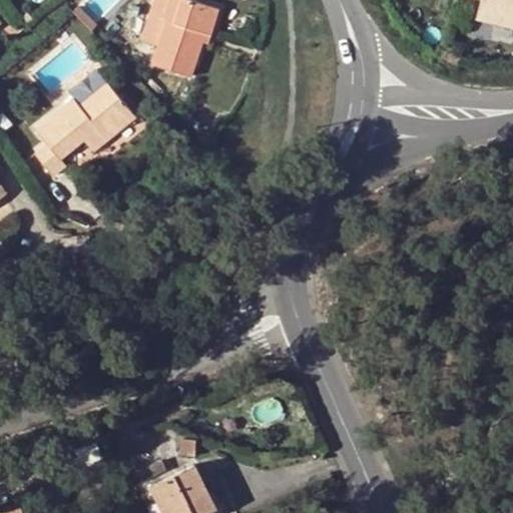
[(89,0),(88,1),(100,15),(118,0),(89,0)]
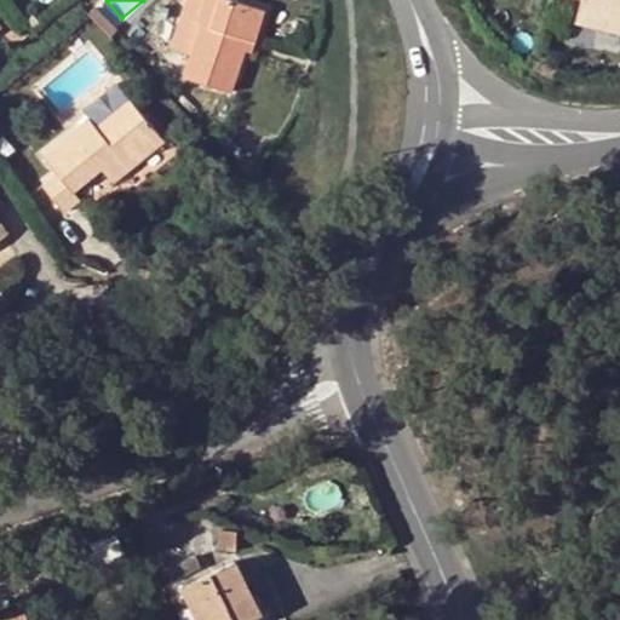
[(211,26),(218,0),(184,0),(168,46),(191,53),(202,23),(211,26)]
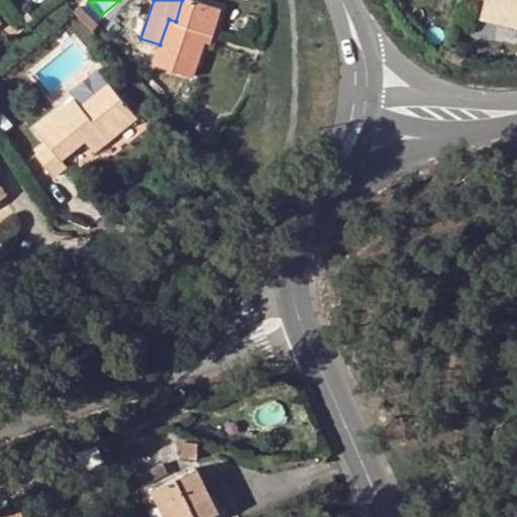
[(182,0),(176,21),(169,19),(160,44),(153,61),(194,76),(204,41),(207,32),(213,33),(220,8),(195,0),(182,0)]
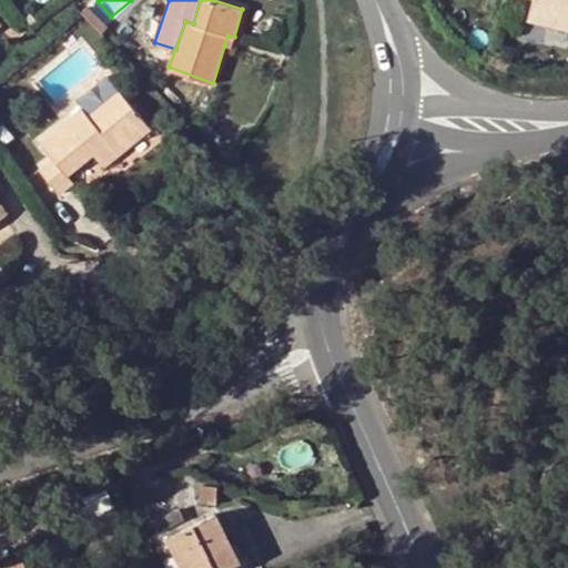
[(567,0),(530,0),(526,20),(567,30),(567,0)]
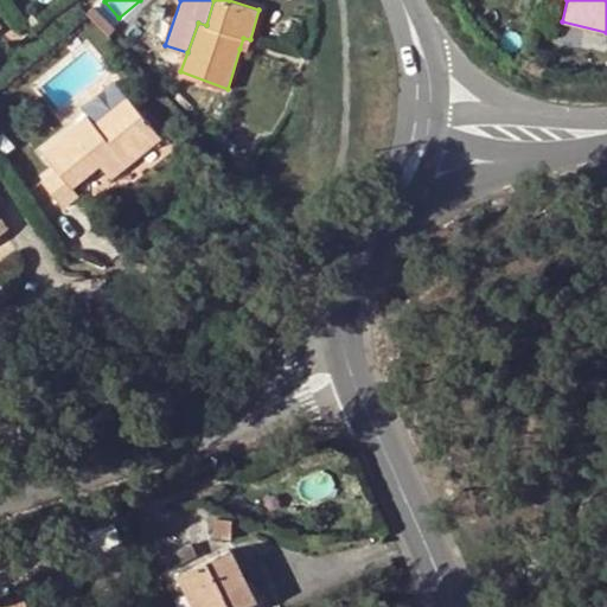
[(94,5),(88,11),(109,33),(115,27),(94,5)]
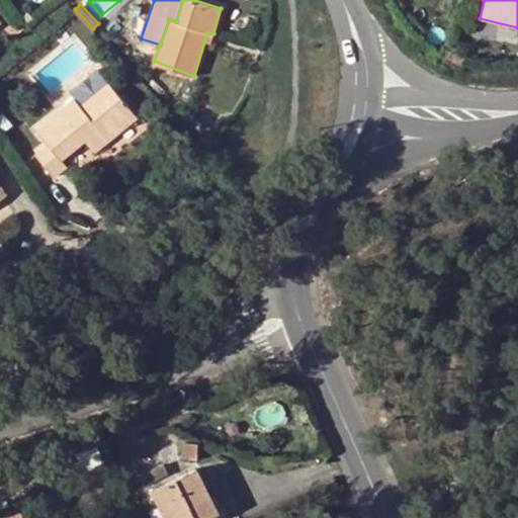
[(207,32),(204,41),(210,44),(213,33),(207,32)]
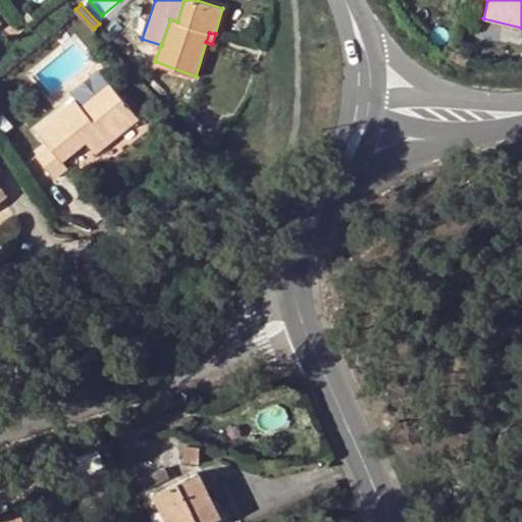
[(61,161),(86,142),(99,132),(104,137),(134,114),(109,84),(81,107),(75,101),(36,131),(47,145),(35,155),(53,177),(65,167),(61,161)]
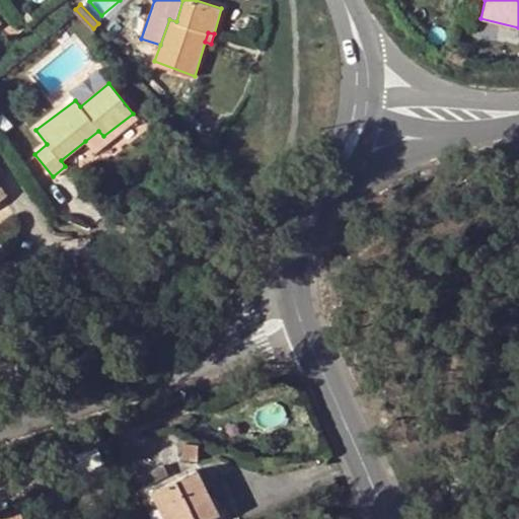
[(98,131),(85,141),(94,152),(137,119),(133,114),(103,136),(98,131)]
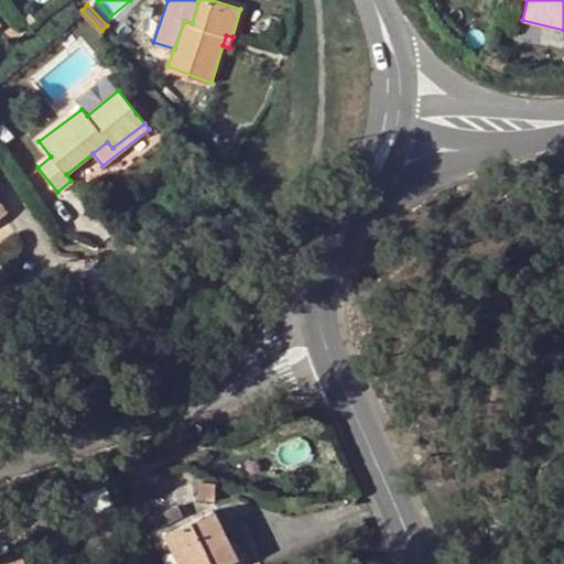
[(237,506),(236,492),(220,494),(220,506),(237,506)]
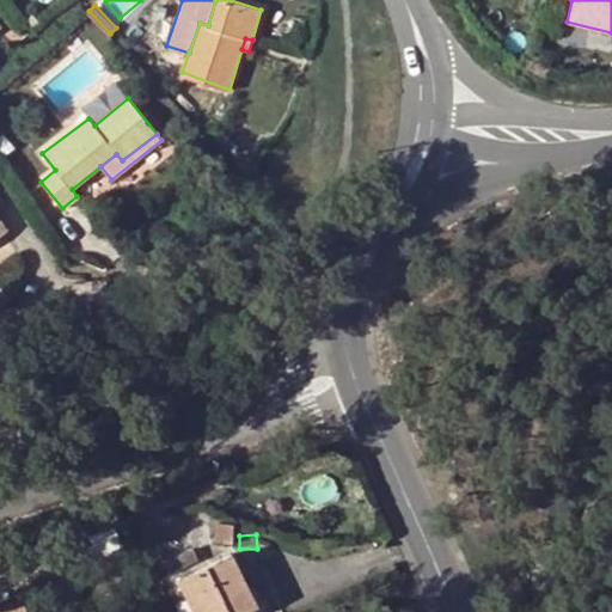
[(184,568),(199,561),(193,549),(178,556),(184,568)]
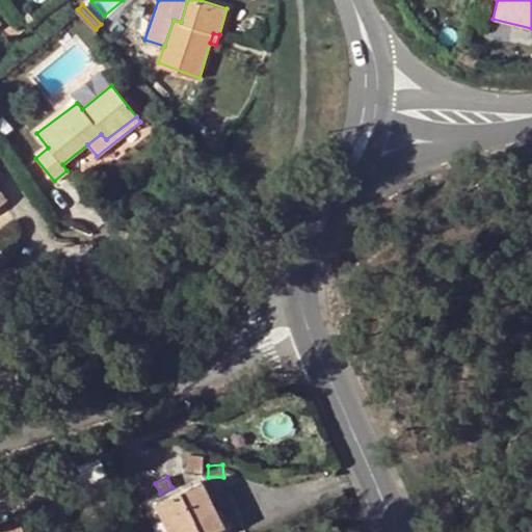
[(156,505),(161,515),(216,510),(203,483),(156,505)]
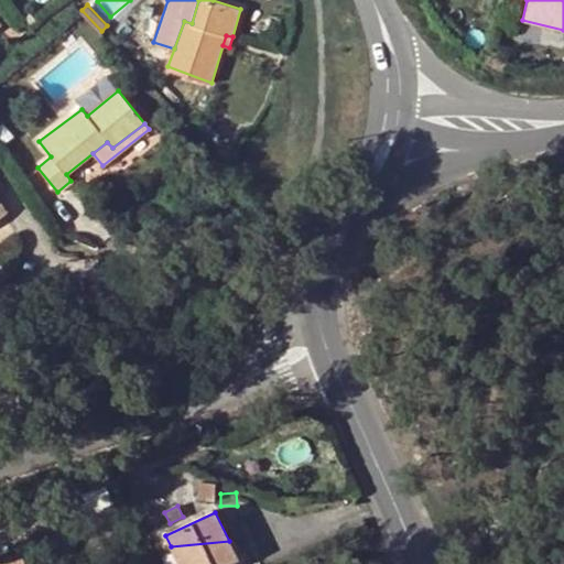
[(229,541),(171,546),(179,563),(223,563),(237,559),(229,541)]
